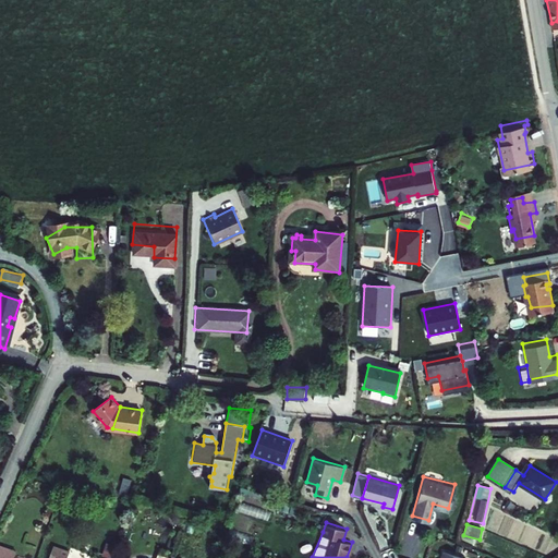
[(67,557),(70,550),(53,545),(48,557),(67,557)]
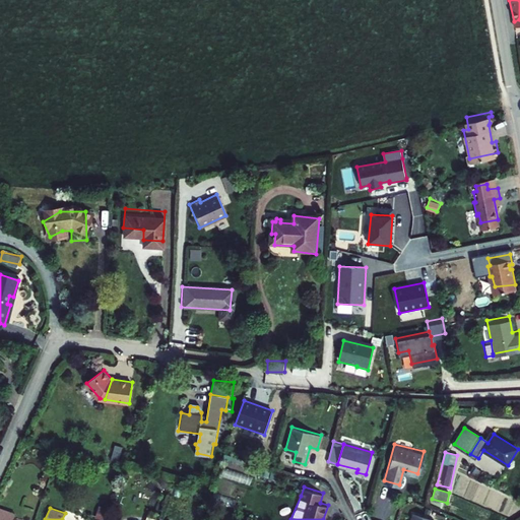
[(0,510),(0,519),(11,519),(13,515),(0,510)]
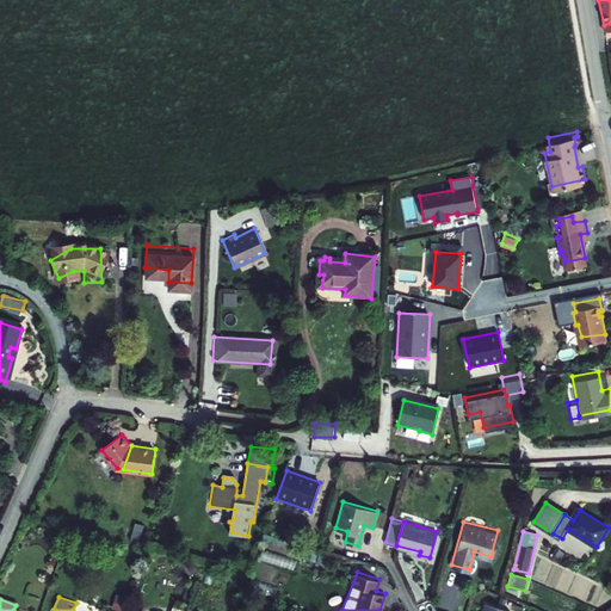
[(483,599),(479,610),(507,610),(510,608),(483,599)]
